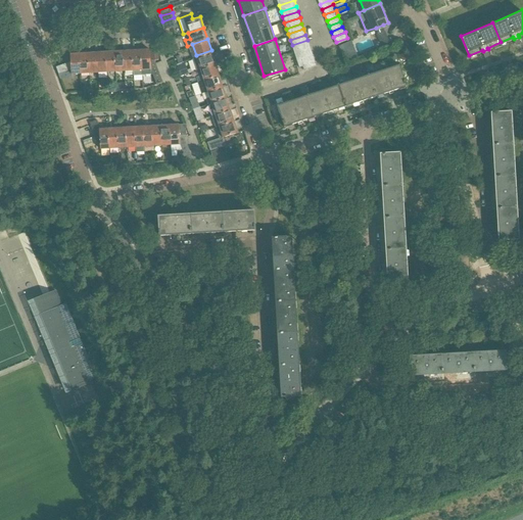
[(310,46),(307,40),(292,45),(293,51),(310,46)]
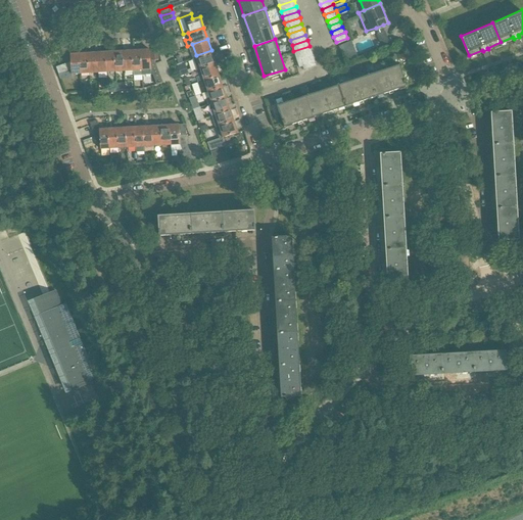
[(310,46),(293,51),(295,57),(312,52),(310,46)]
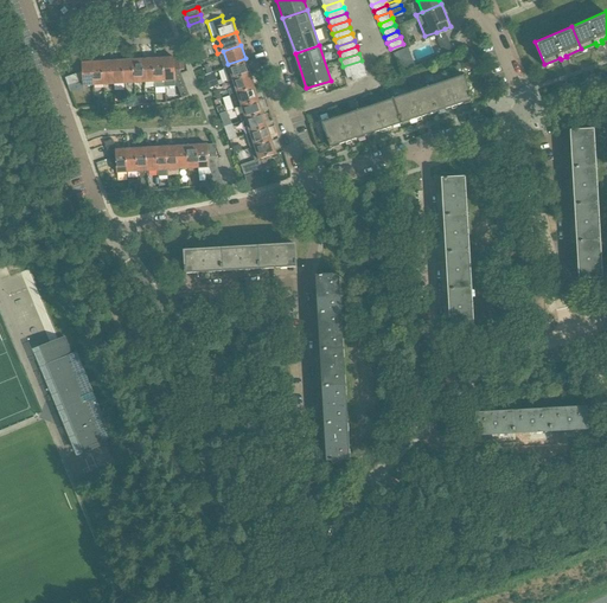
[(179,68),(184,66),(184,57),(174,57),(174,55),(163,56),(165,78),(165,84),(176,83),(176,78),(177,81),(184,78),(181,72),(176,76),(174,68),(179,68)]
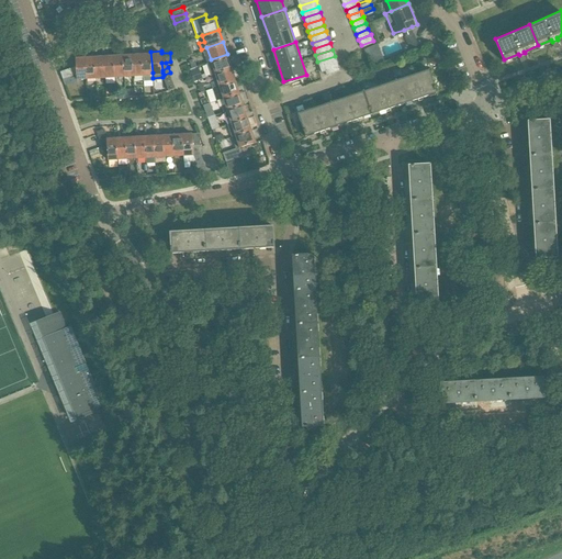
[(132,53),(133,74),(142,73),(141,53),(141,52),(132,53)]
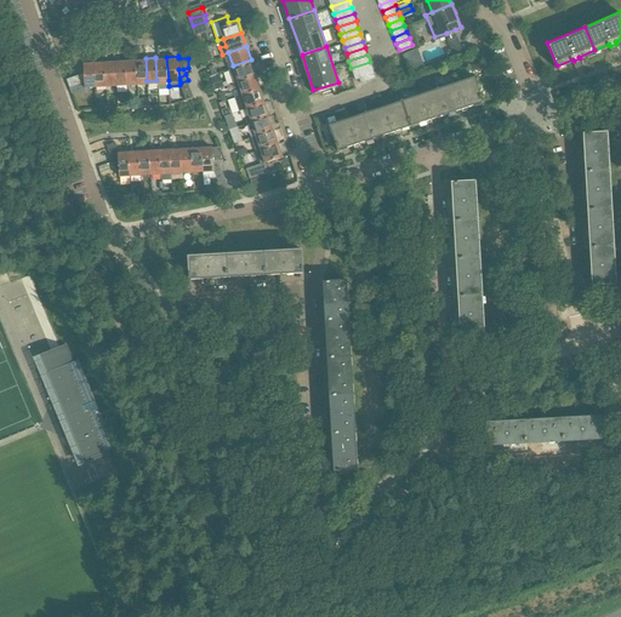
[(166,57),(155,57),(155,58),(157,80),(158,80),(159,86),(169,86),(169,80),(166,57)]
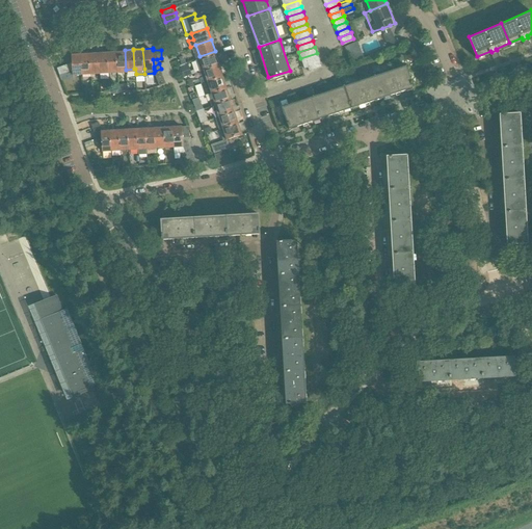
[(106,51),(107,71),(109,71),(116,70),(115,51),(115,50),(106,51)]
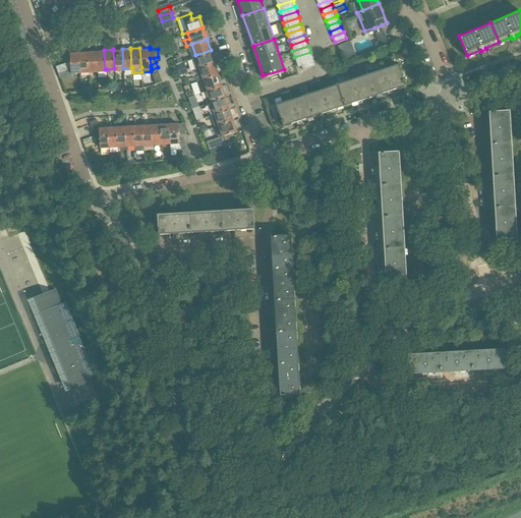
[(113,49),(113,50),(114,68),(123,68),(122,49),(113,49)]
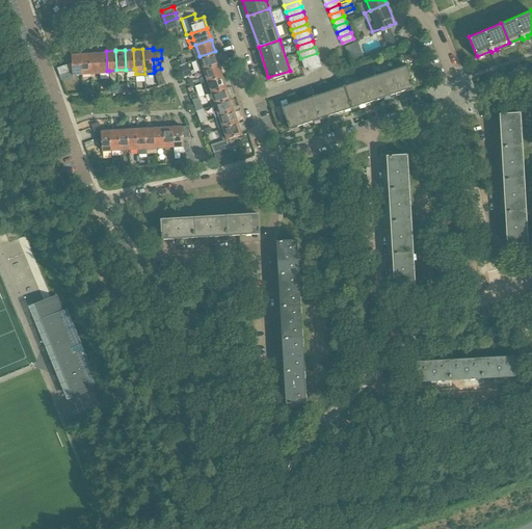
[(79,52),(80,53),(81,72),(89,72),(88,52),(88,51),(79,52)]
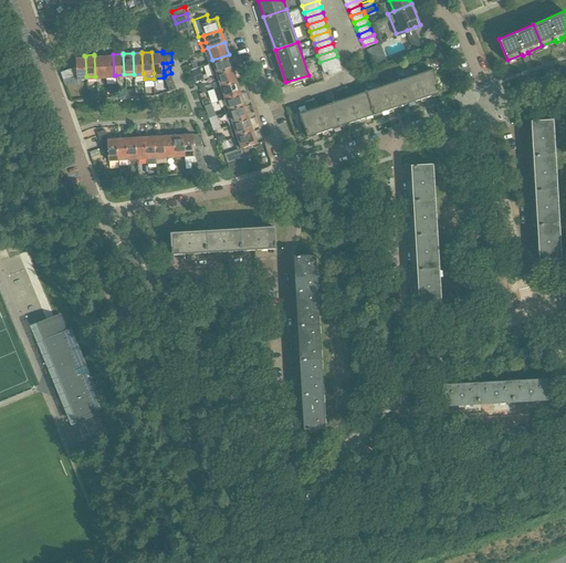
[(94,54),(94,55),(95,76),(105,75),(104,55),(104,54),(94,54)]
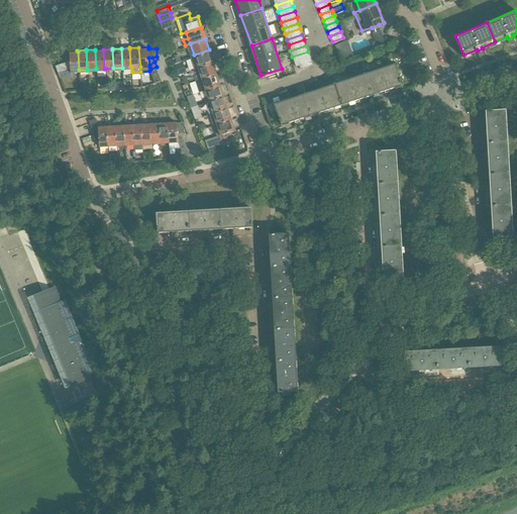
[(95,49),(95,50),(96,69),(104,69),(103,49),(95,49)]
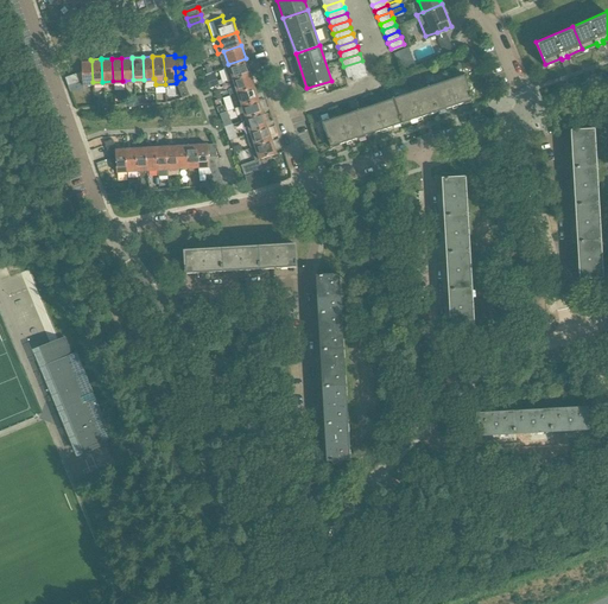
[(228,80),(232,77),(249,72),(246,58),(228,64),(228,65),(223,67),(228,80)]
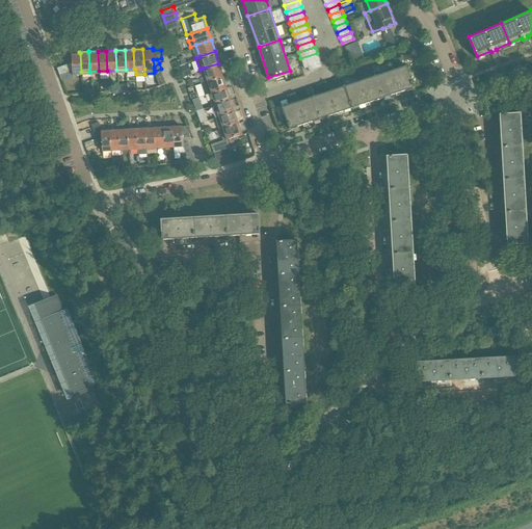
[(79,52),(72,52),(72,58),(68,59),(68,61),(57,65),(59,73),(60,73),(62,78),(73,77),(73,73),(81,72),(80,53),(79,52)]
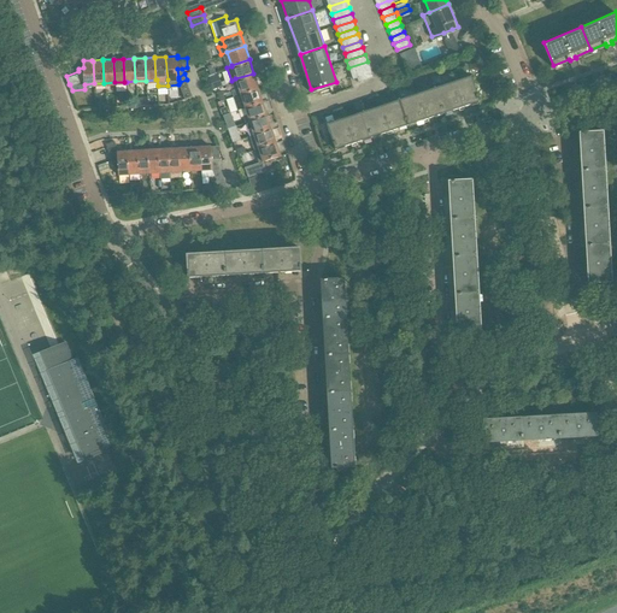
[(368,62),(348,68),(352,77),(357,76),(358,80),(371,75),(368,62)]
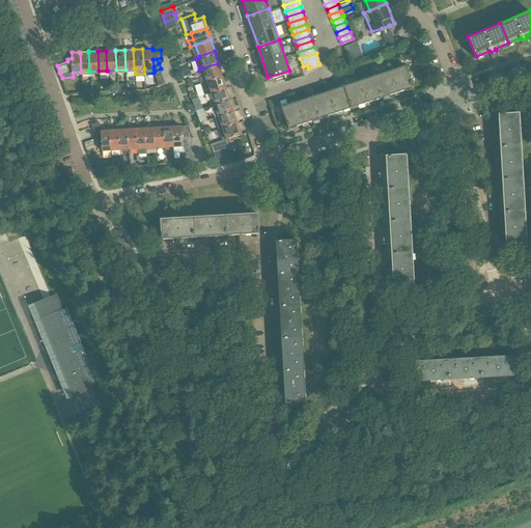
[(188,62),(180,64),(184,75),(192,72),(188,62)]
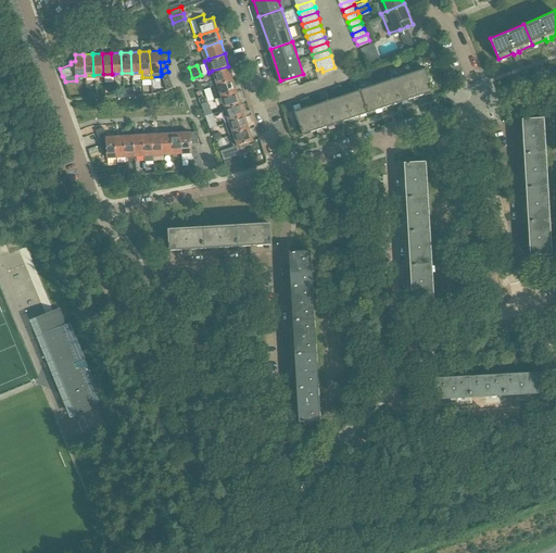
[(210,86),(216,84),(232,78),(228,66),(212,71),(214,77),(207,79),(210,86)]
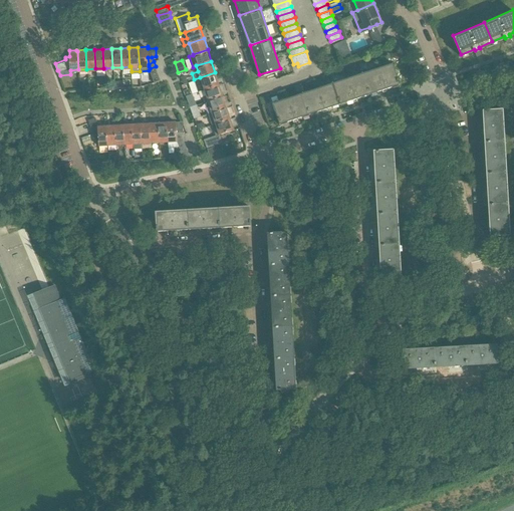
[(399,83),(392,62),(361,72),(368,93),(399,83)]
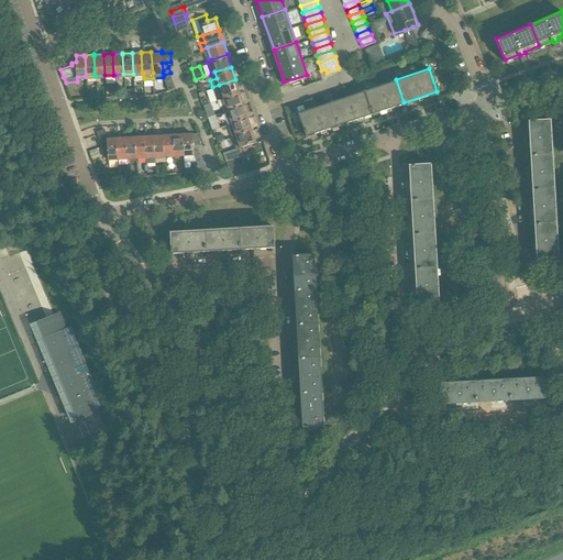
[(235,79),(219,85),(212,87),(216,99),(223,97),(240,91),(235,79)]
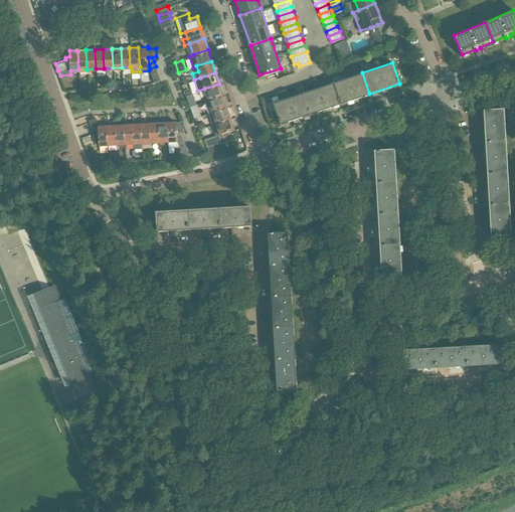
[(369,94),(362,72),(332,82),(339,104),(369,94)]
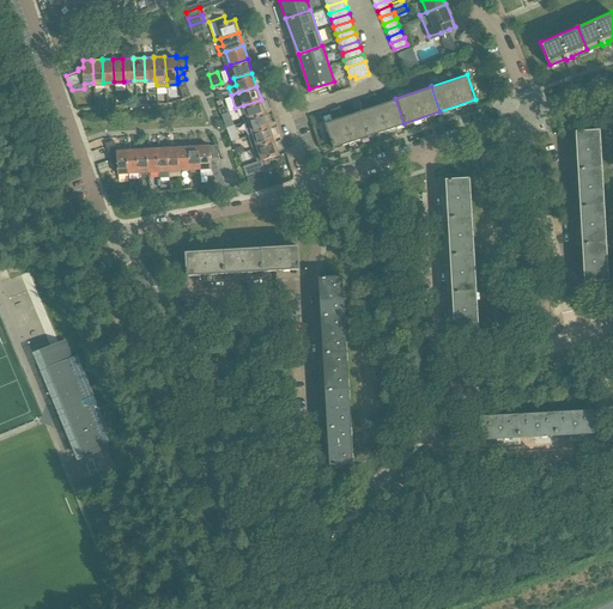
[(404,123),(395,98),(359,109),(368,135),(404,123)]
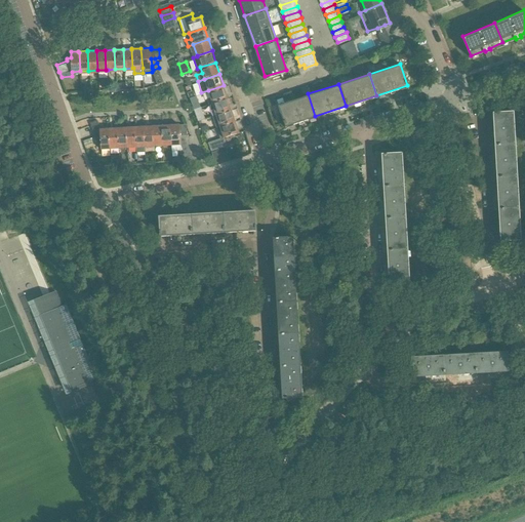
[(211,102),(227,96),(224,85),(208,90),(209,96),(207,97),(209,103),(211,102)]
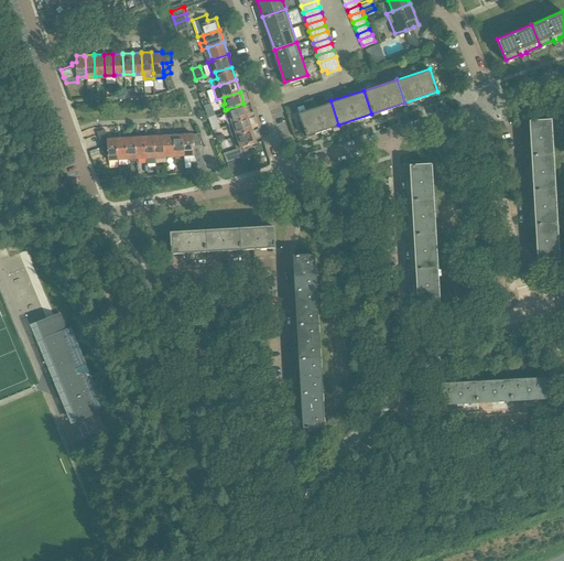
[(338,125),(331,100),(299,111),(306,136),(338,125)]
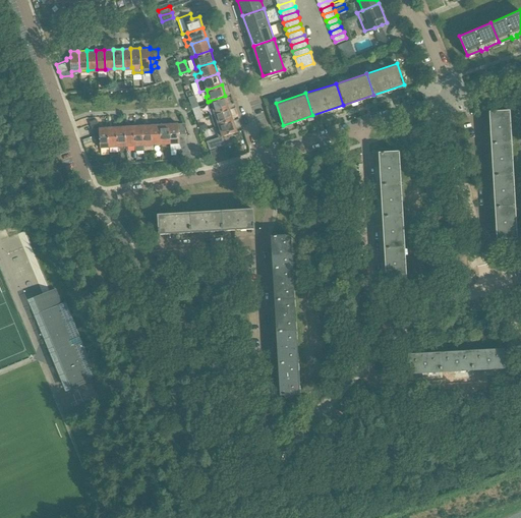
[(229,107),(225,96),(210,101),(214,112),(229,107)]
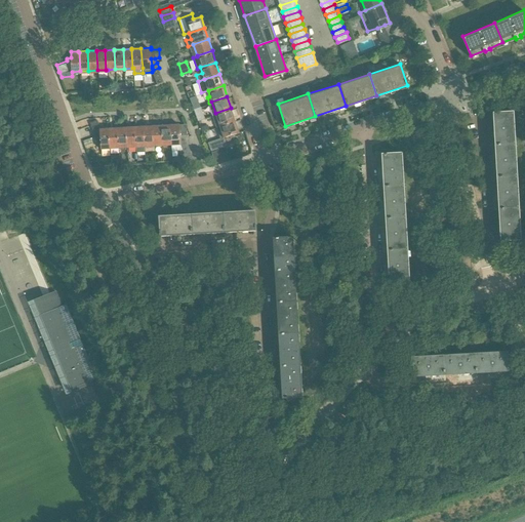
[(267,98),(269,106),(275,104),(273,96),(267,98)]
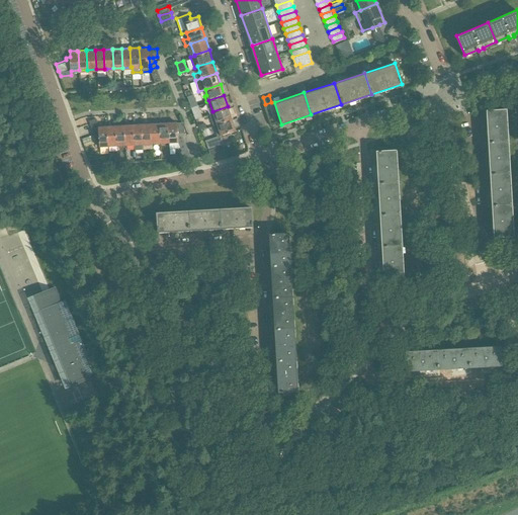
[(212,111),(214,117),(211,118),(212,123),(232,117),(228,106),(212,111)]
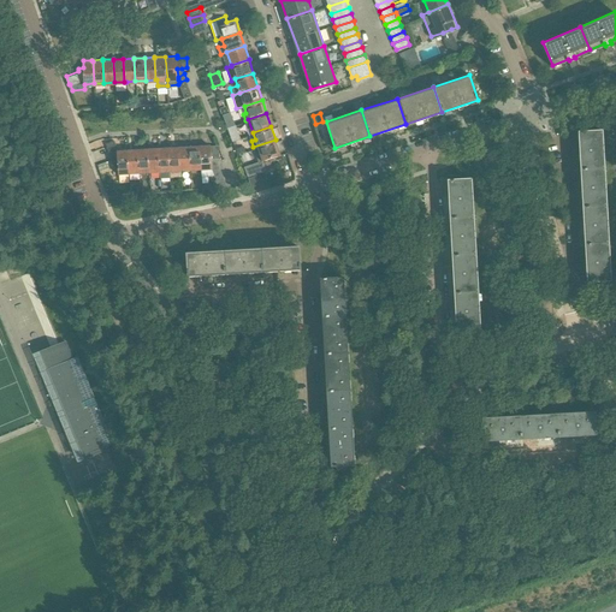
[(581,168),(604,166),(602,129),(579,130),(580,148),(581,168)]
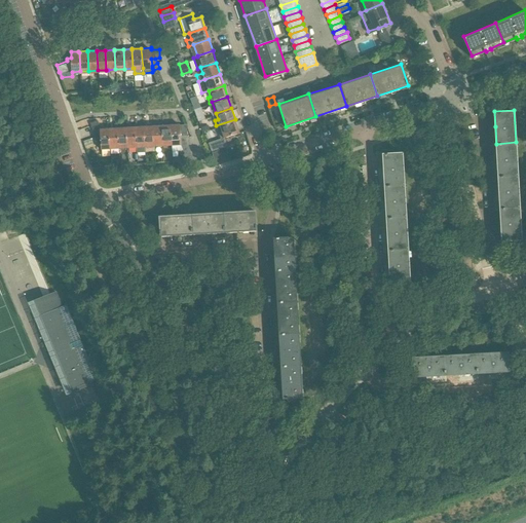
[(90,121),(98,141),(101,141),(101,148),(109,147),(108,126),(100,127),(97,118),(90,121)]
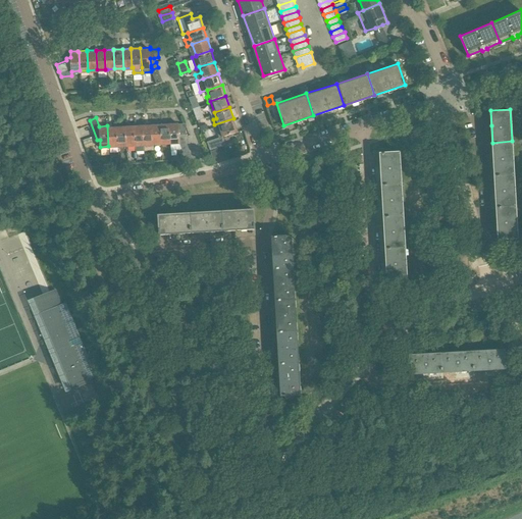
[(210,148),(225,143),(222,135),(237,131),(233,118),(214,124),(218,136),(207,140),(210,148)]
